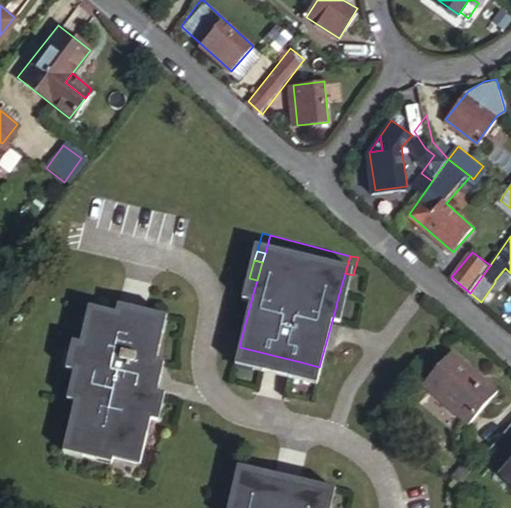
[(510,273),(505,268),(495,280),(495,282),(501,286),(510,273)]
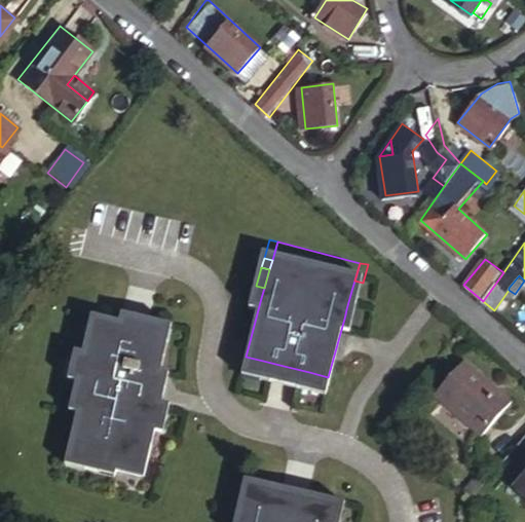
[(360,293),(363,283),(354,281),(351,291),(360,293)]
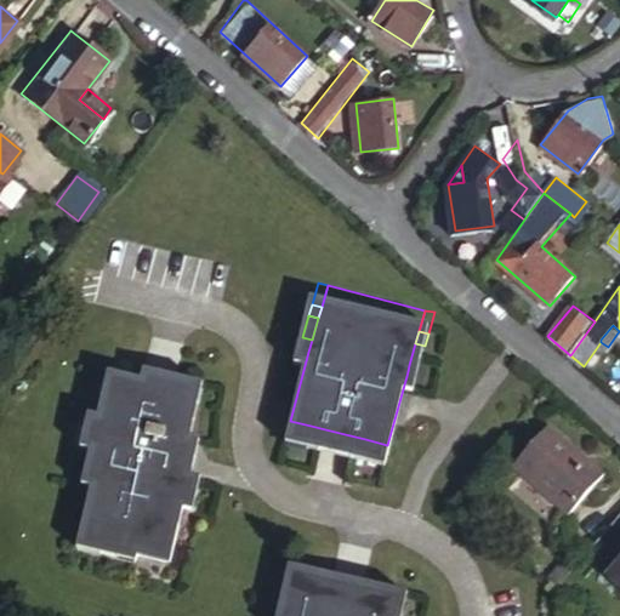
[(308,352),(312,340),(302,337),(300,349),(308,352)]
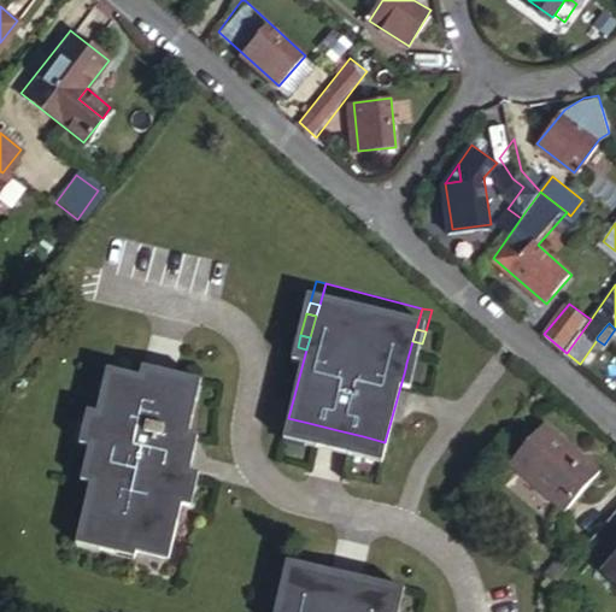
[(416,365),(422,343),(412,341),(406,363),(416,365)]
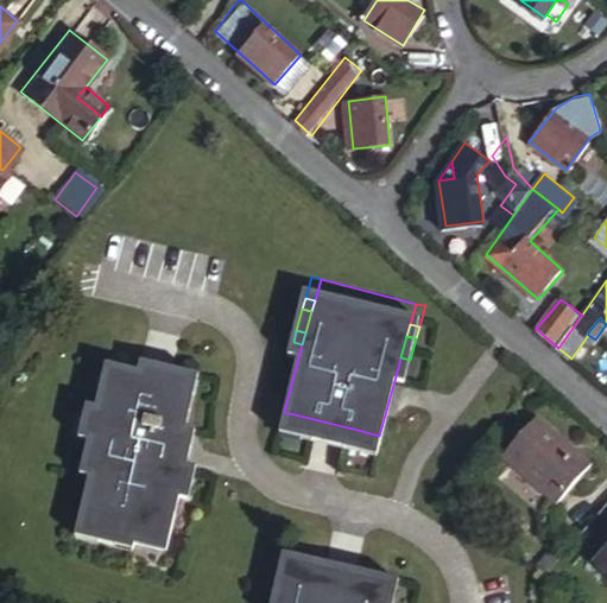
[(406,370),(410,360),(400,357),(399,363),(398,368),(406,370)]
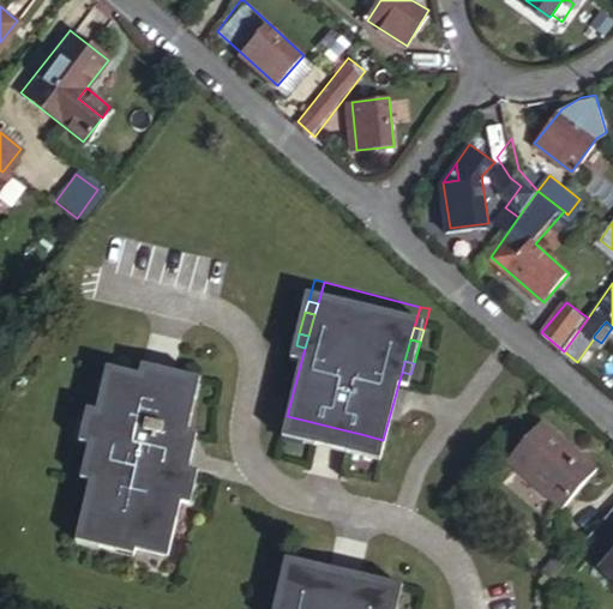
[(84,444),(76,478),(88,481),(73,543),(96,548),(133,558),(136,550),(137,542),(166,549),(176,504),(181,482),(191,484),(194,472),(188,471),(185,470),(192,438),(193,435),(184,434),(193,397),(184,395),(187,377),(137,366),(136,374),(112,369),(107,395),(96,392),(91,410),(86,432),(77,429),(74,441),(84,444)]
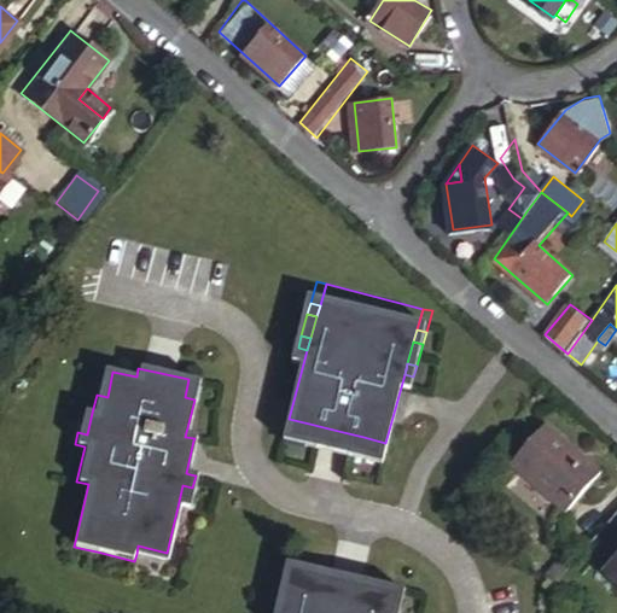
[(108,397),(112,372),(103,369),(97,395),(108,397)]
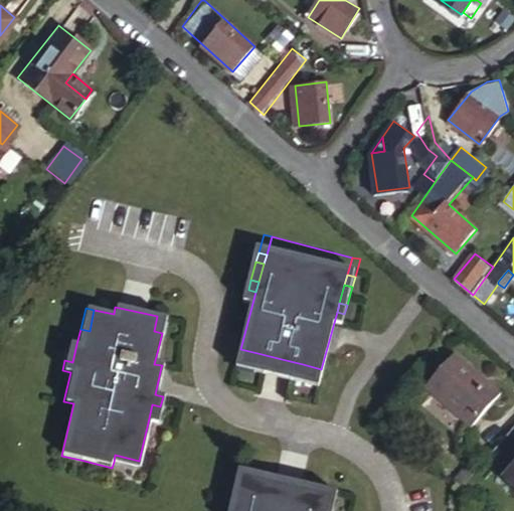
[(165,318),(157,316),(154,331),(162,333),(165,318)]
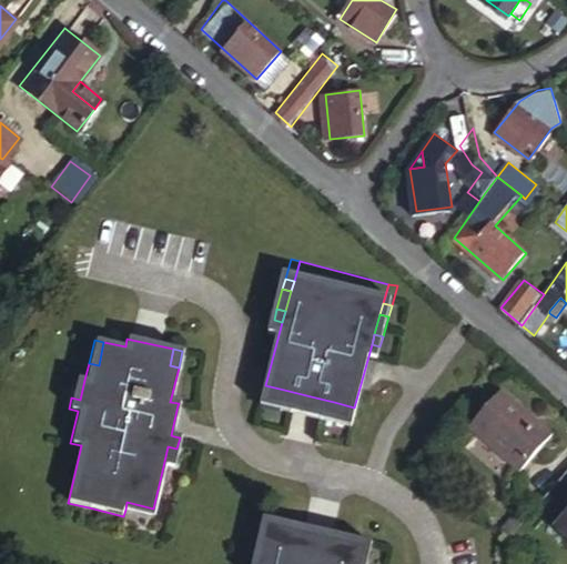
[(80,400),(84,380),(77,378),(71,398),(80,400)]
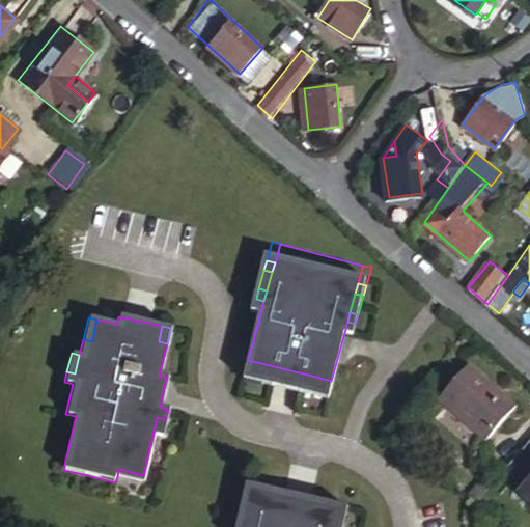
[(266,364),(248,360),(245,368),(263,372),(266,364)]
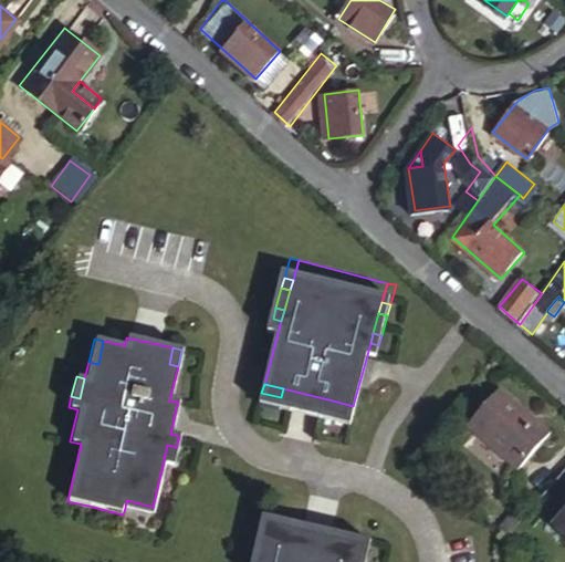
[(310,395),(283,388),(281,397),(331,409),(333,401),(310,395)]
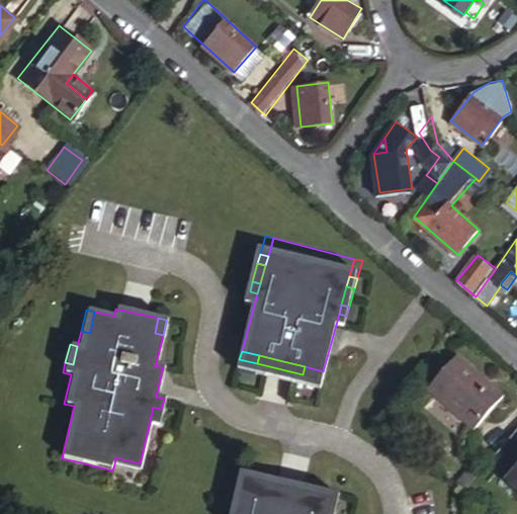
[(455,410),(485,376),(462,356),(432,391),(455,410)]
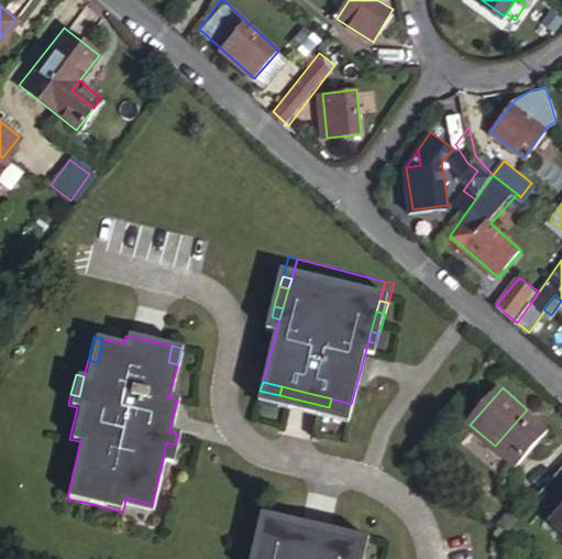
[(349,413),(351,404),(331,398),(329,407),(349,413)]
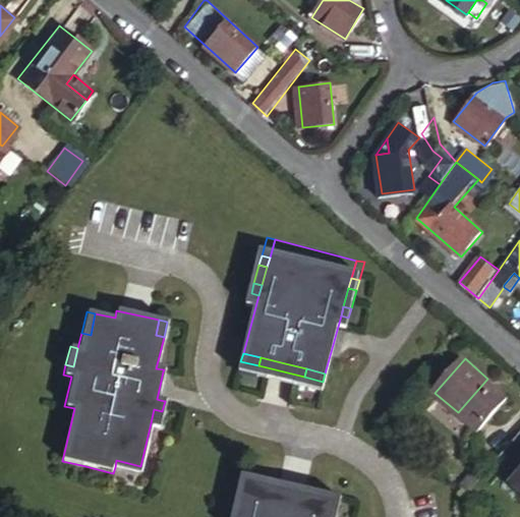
[(163,371),(157,399),(160,400),(166,372),(163,371)]
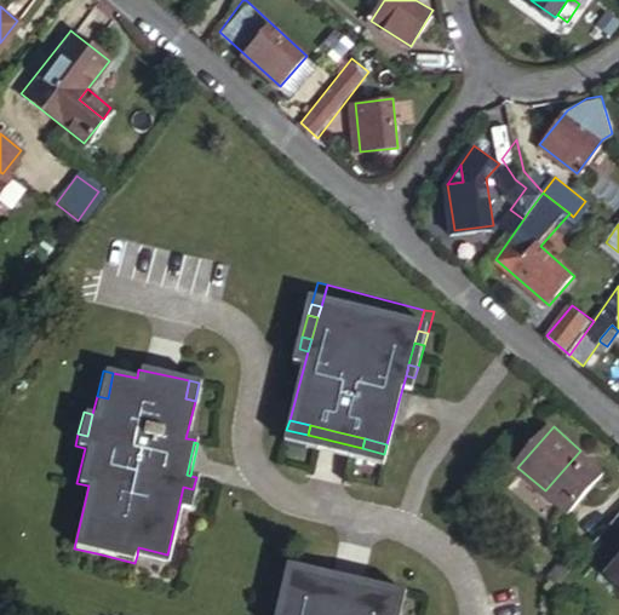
[(605,472),(580,450),(545,490),(571,512),(605,472)]
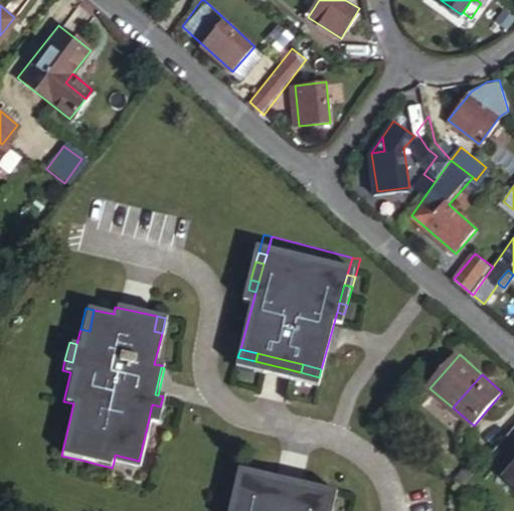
[(156,424),(160,406),(152,404),(148,422),(156,424)]
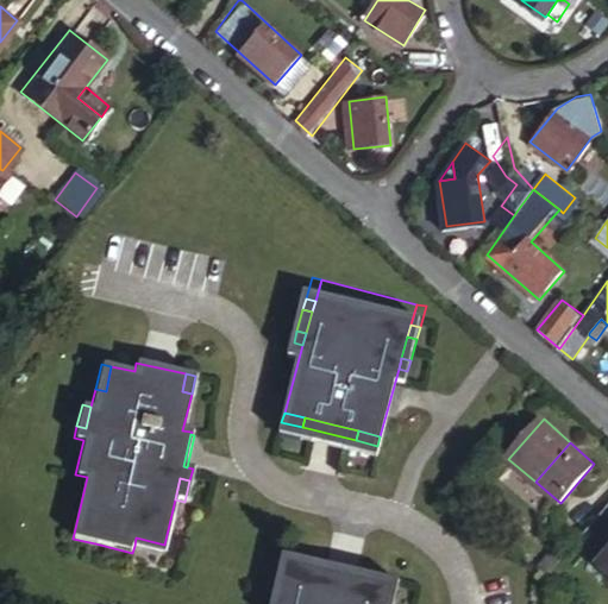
[(164,545),(136,538),(135,546),(162,553),(164,545)]
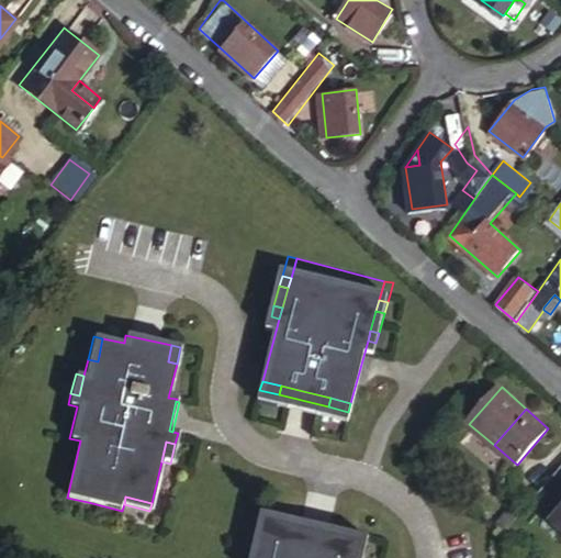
[(560,505),(548,521),(560,532),(560,505)]
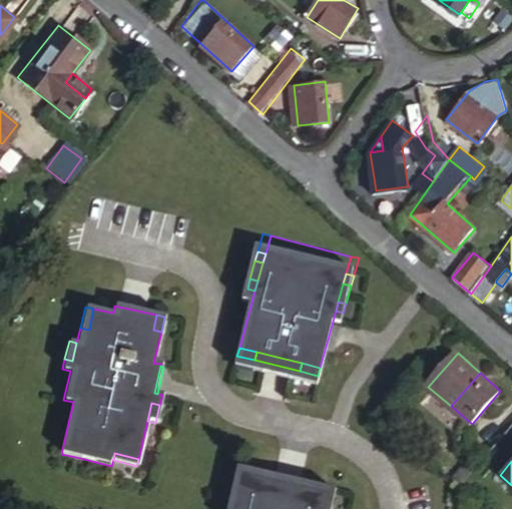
[(239,484),(243,466),(235,464),(231,483),(239,484)]
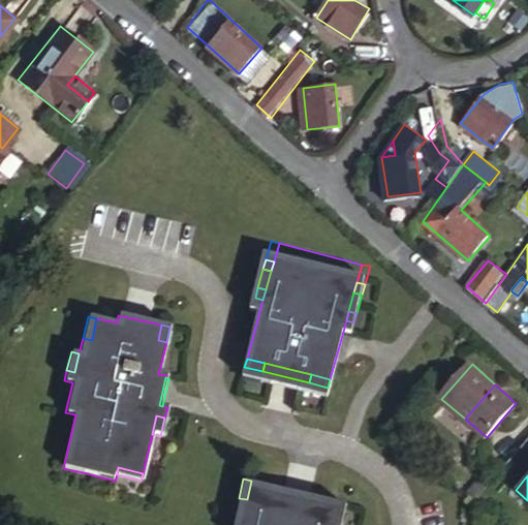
[(337,500),(251,481),(247,499),(245,510),(241,524),(331,524),(333,519),(337,500)]
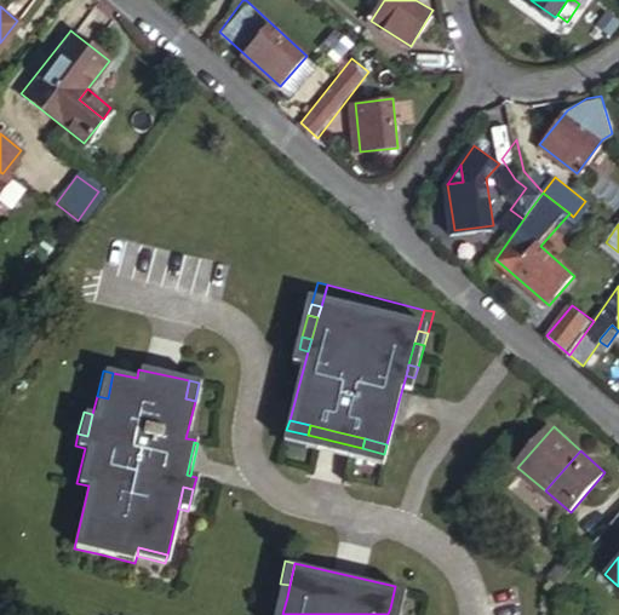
[(544,573),(556,585),(562,579),(550,568),(544,573)]
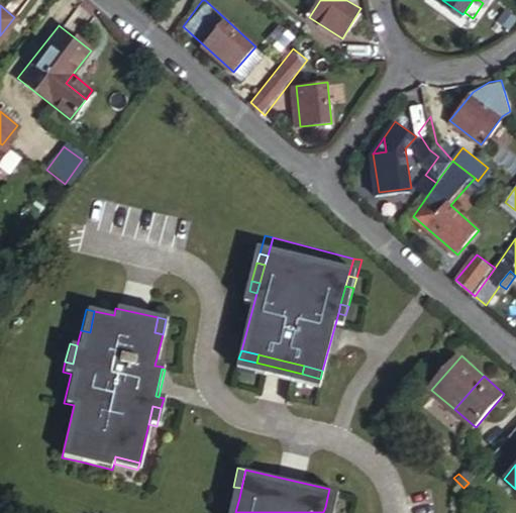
[(239,498),(241,488),(233,487),(231,496),(239,498)]
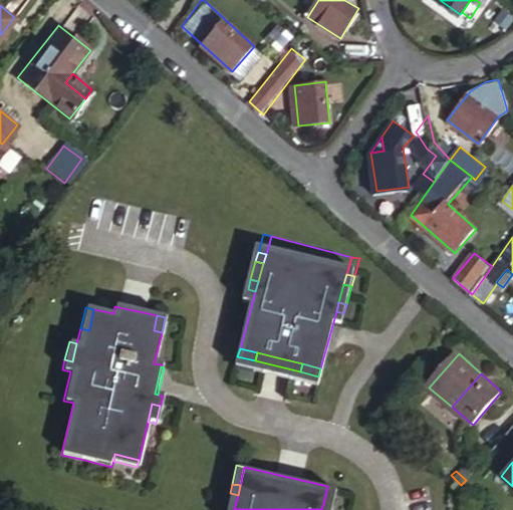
[(331,505),(335,487),(327,486),(323,504),(331,505)]
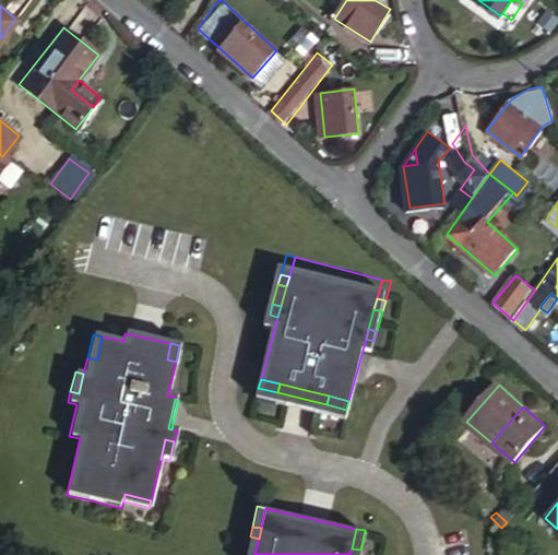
[(254,554),(259,539),(250,536),(245,554),(254,554)]
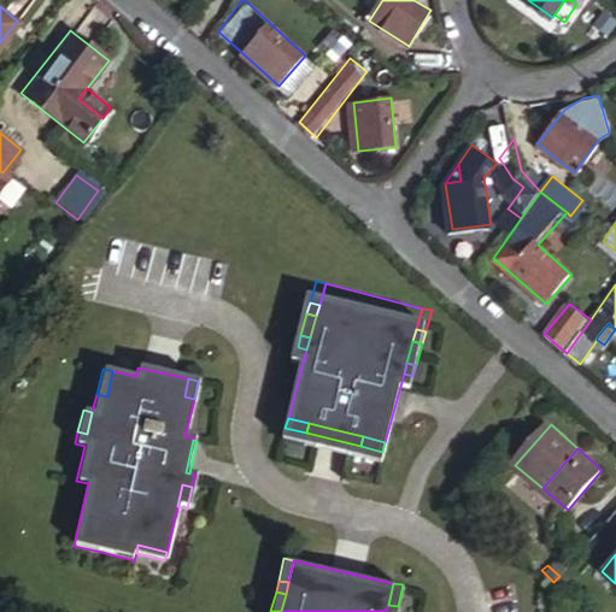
All buildings are outlined.
